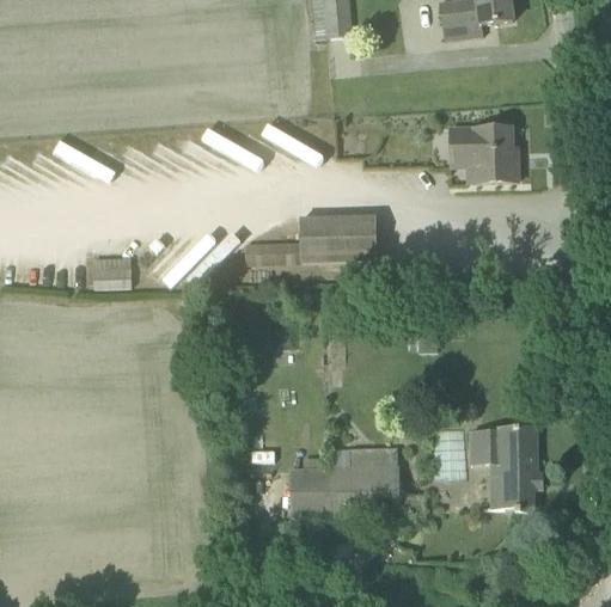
[(310,0),(315,38),(352,35),(347,0),(310,0)]
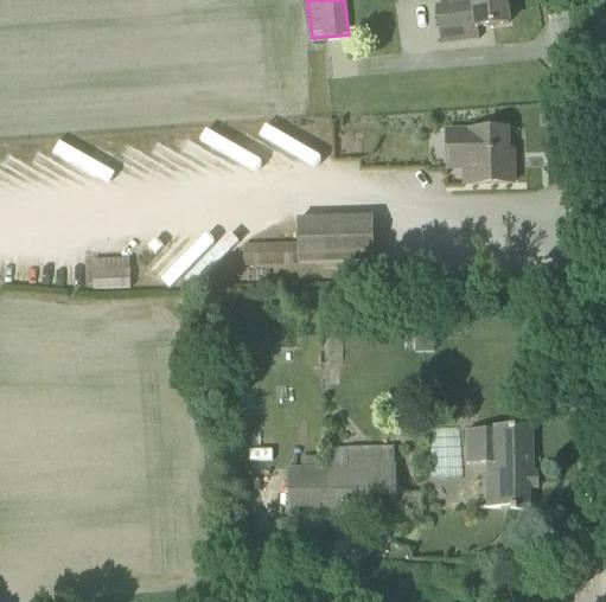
[(435,4),(440,42),(478,36),(477,24),(508,20),(505,0),(458,0),(435,4)]
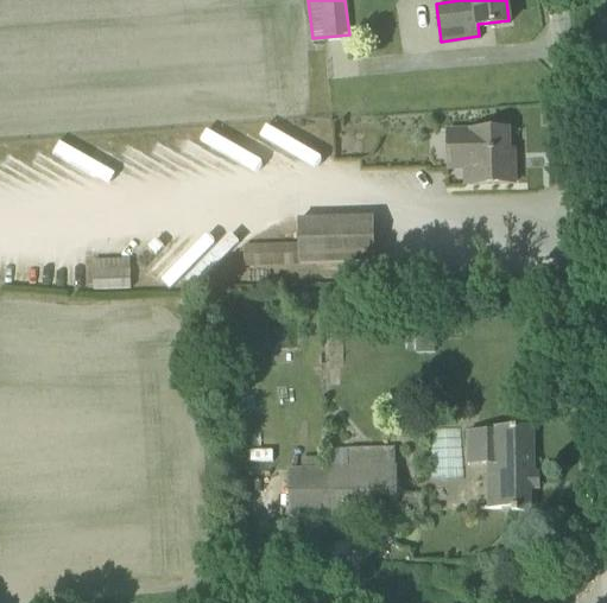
[(509,148),(507,127),(454,128),(454,150),(461,157),(470,157),(470,182),(513,181),(513,148),(509,148)]
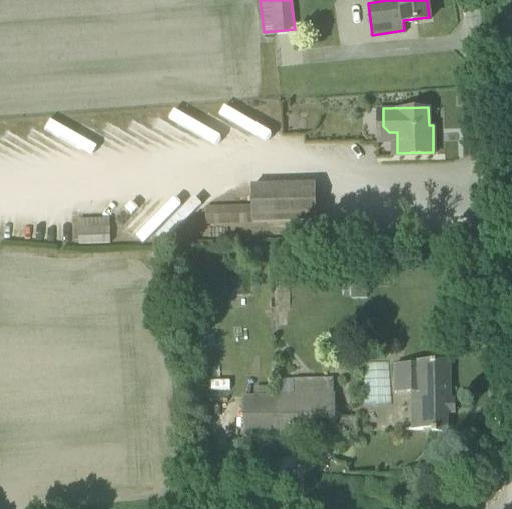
[(307,218),(307,178),(241,180),(241,200),(211,200),(211,220),(307,218)]
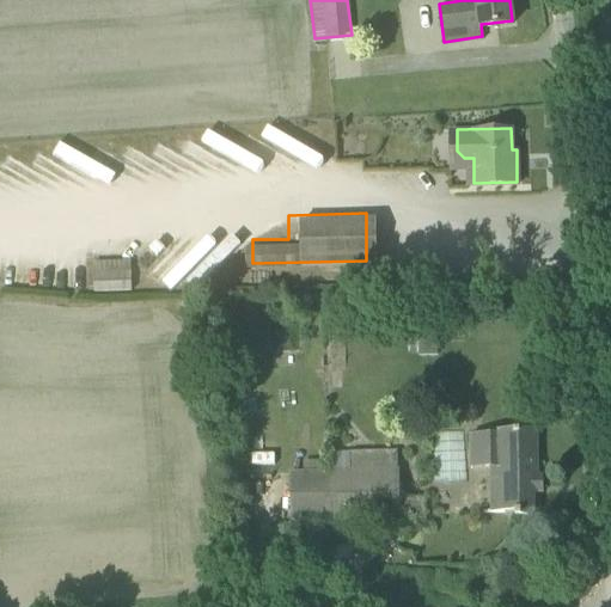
[(130,288),(130,269),(93,270),(93,289),(130,288)]
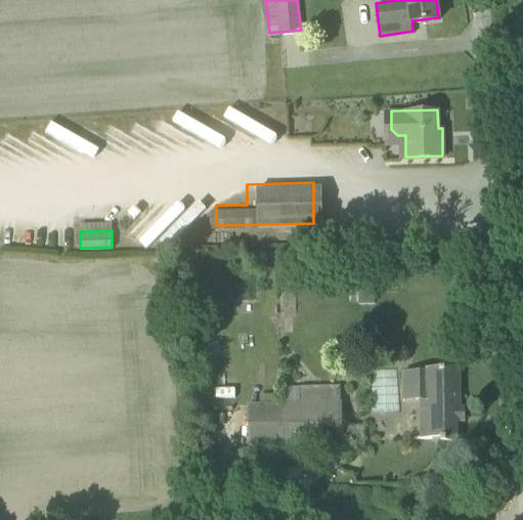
[(356,302),(372,302),(372,284),(356,284),(356,302)]
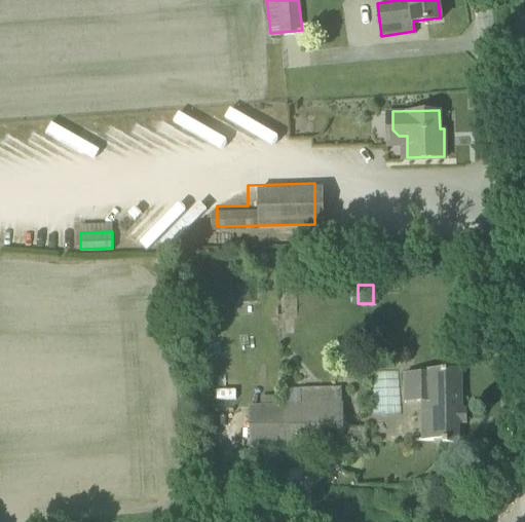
[(422,401),(423,437),(415,437),(415,439),(442,438),(442,442),(457,442),(457,448),(458,448),(458,421),(461,421),(460,367),(420,368),(420,370),(402,371),(403,402),(422,401)]
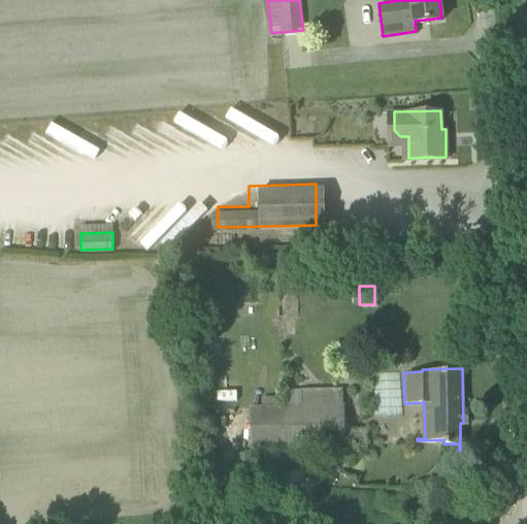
[(251,405),(252,448),(343,446),(343,403),(342,403),(342,387),(301,388),(301,404),(251,405)]
